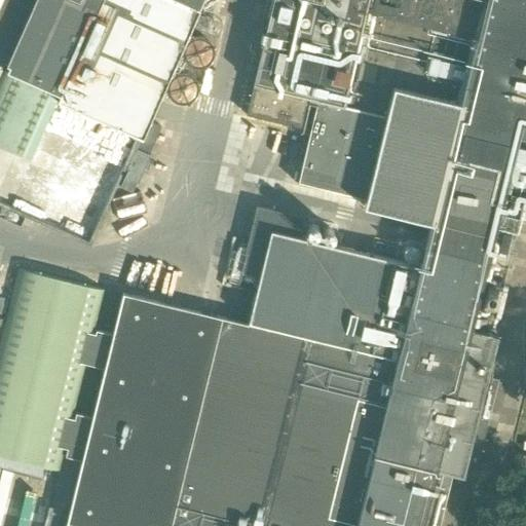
[(116,315),(112,334),(95,329),(104,290),(19,268),(0,342),(0,454),(60,470),(63,456),(79,460),(63,525),(420,525),(468,332),(488,336),(518,216),(511,215),(525,150),(525,0),(382,0),(358,113),(349,111),(374,0),(272,0),(246,114),(303,128),(310,98),(317,99),(297,184),(367,200),(369,190),(436,207),(421,265),(269,227),(247,323),(246,324),(122,293),(116,315)]
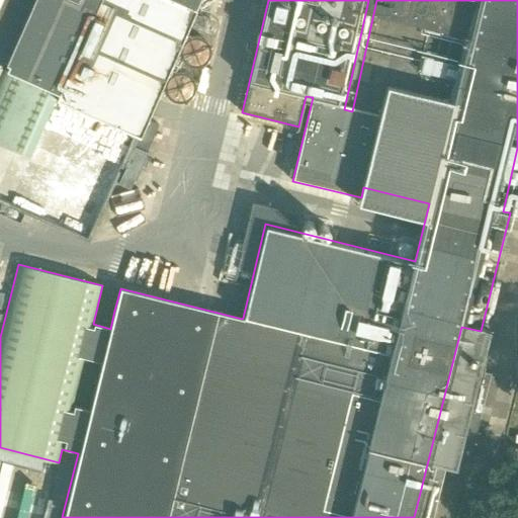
[(0,0),(0,61),(8,65),(6,70),(140,130),(193,8),(195,8),(198,0),(0,0)]
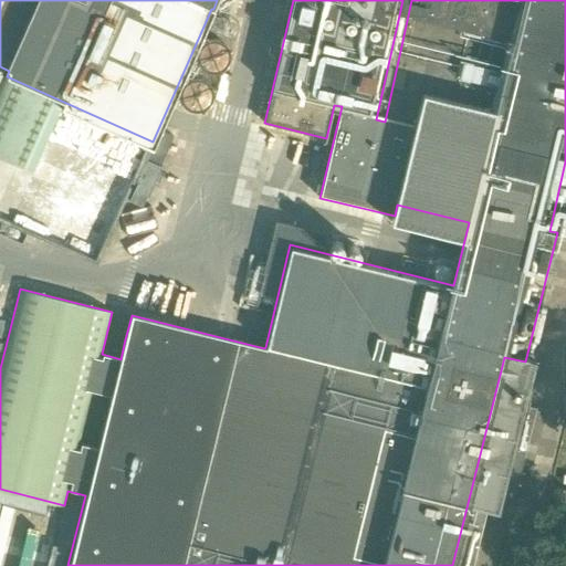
[(195,54),(196,59),(197,63),(199,65),(203,69),(207,71),(211,71),(216,71),(221,69),(224,66),(228,62),(229,58),(229,54),(229,50),(227,44),(226,42),(221,39),(217,37),(212,37),(208,37),(202,39),(199,42),(197,45),(195,50),(195,54)]
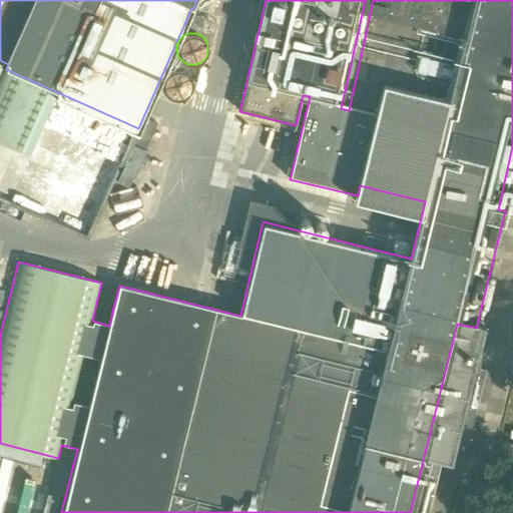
[(161,83),(161,87),(163,91),(167,96),(169,98),(173,99),(176,99),(180,99),(185,97),(188,94),(190,92),(192,88),(192,84),(192,80),(190,75),(188,73),(184,70),(180,68),(176,68),(172,68),(168,70),(165,73),(163,76),(161,79),(161,83)]
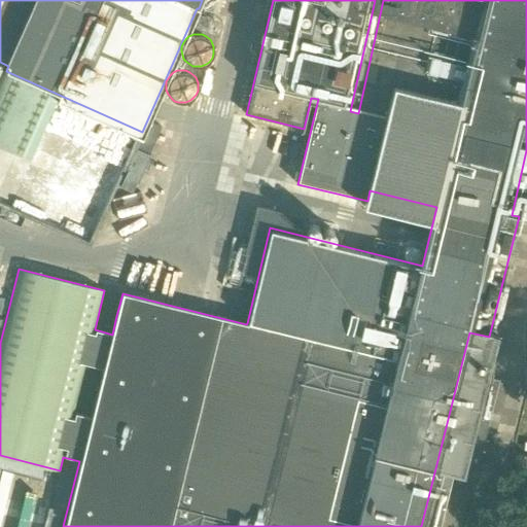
[(55,98),(0,72),(0,146),(27,159),(55,98)]
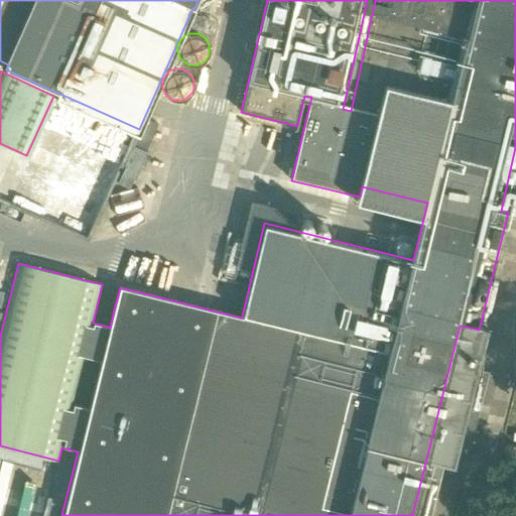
[(222,157),(279,167),(287,124),(230,113),(222,157)]
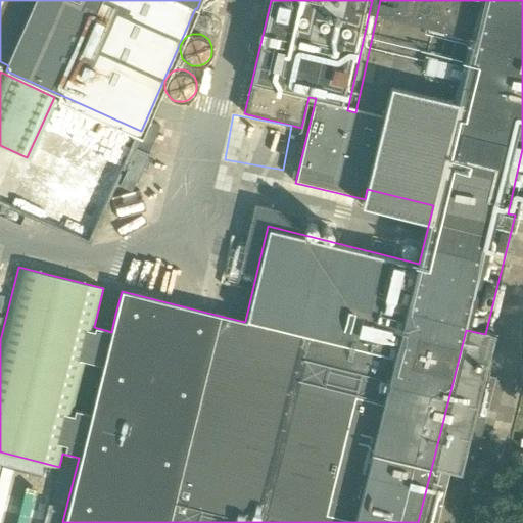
[(129,162),(142,169),(149,153),(148,153),(159,126),(148,121),(129,162)]
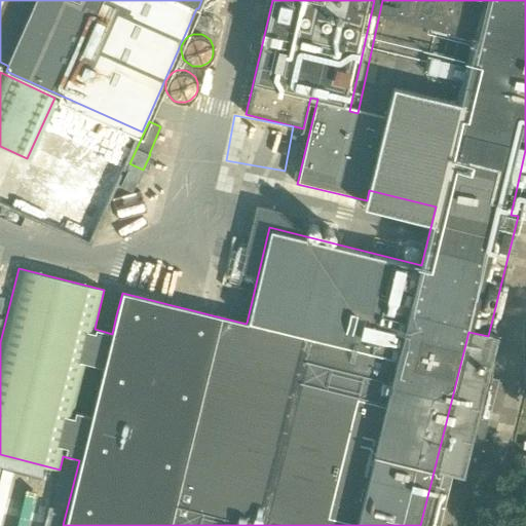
[(102,218),(119,226),(126,213),(108,203),(102,218)]
